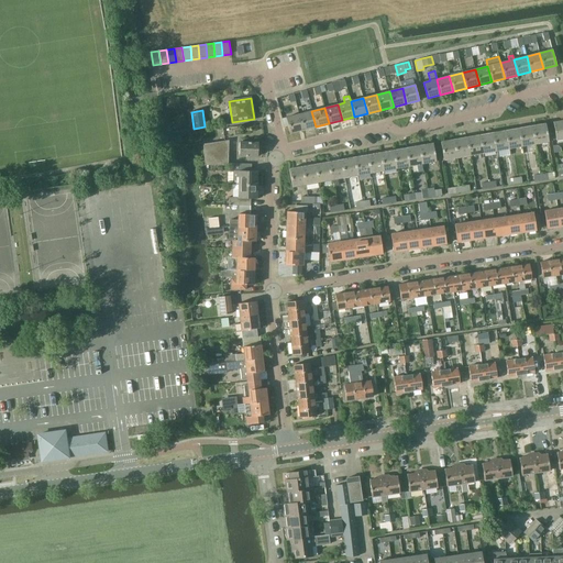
[(311,111),(299,114),(302,130),(316,127),(311,111)]
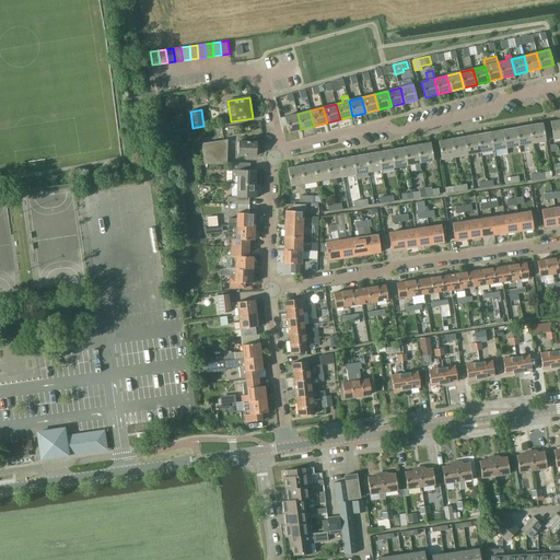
[(284,117),(289,132),(301,129),(298,114),(284,117)]
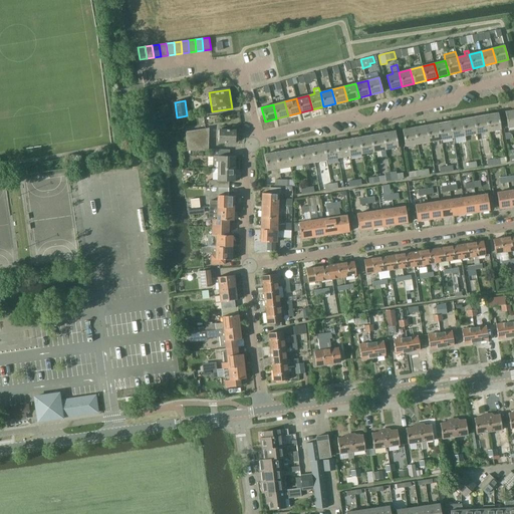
[(508,127),(513,126),(513,109),(505,111),(508,127)]
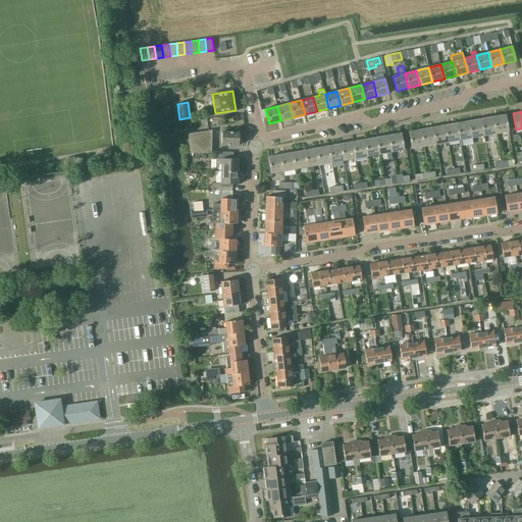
[(509,132),(506,114),(493,116),(497,134),(509,132)]
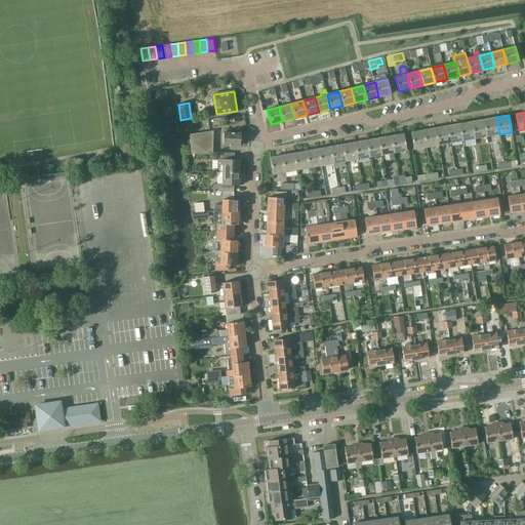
[(158,117),(149,118),(150,126),(159,125),(158,117)]
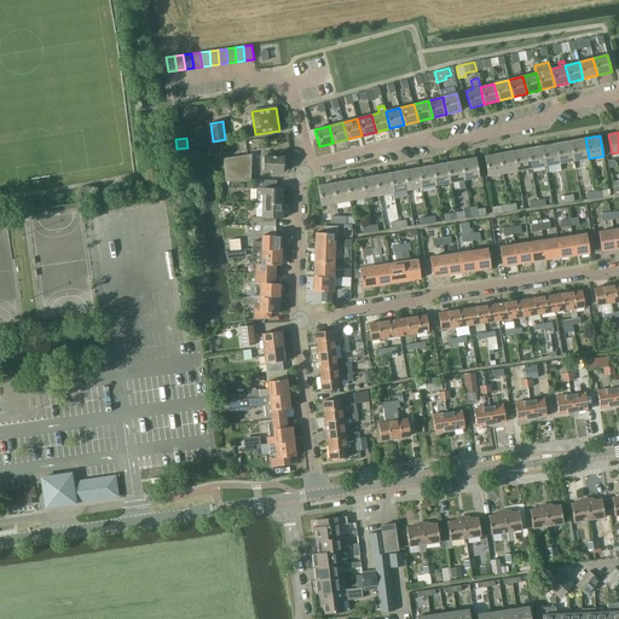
[(574,161),(589,158),(585,138),(571,140),(574,161)]
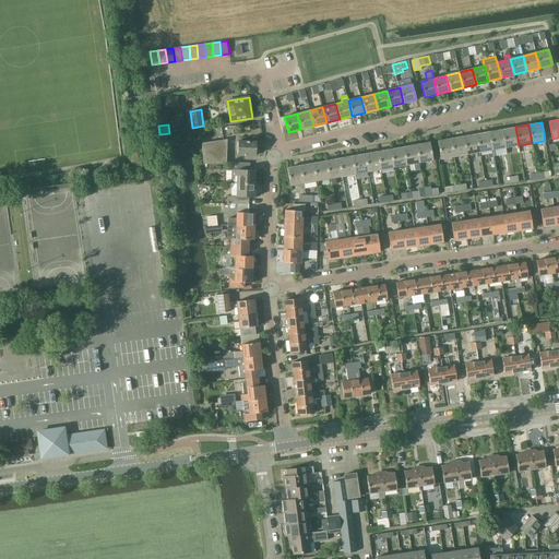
[(502,129),(506,147),(519,145),(515,127),(502,129)]
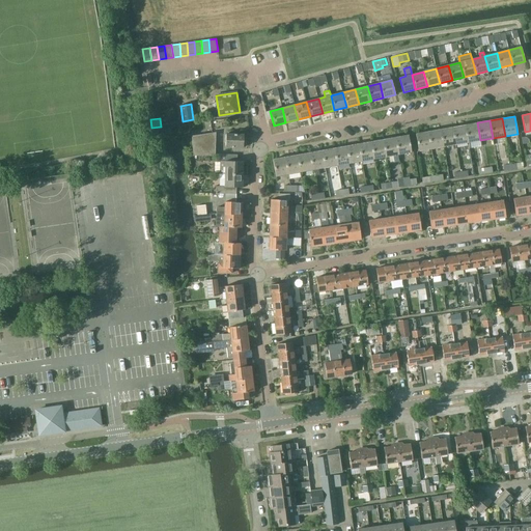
[(468,142),(480,140),(477,122),(465,126),(468,142)]
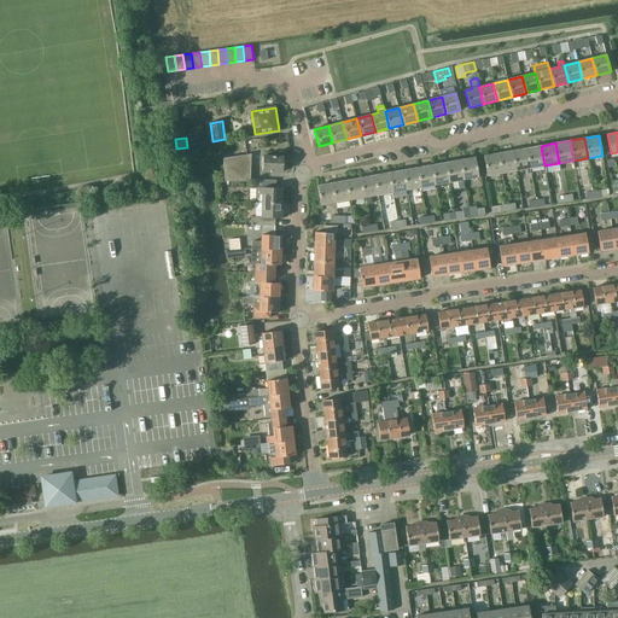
[(541,146),(526,149),(530,168),(544,165),(541,146)]
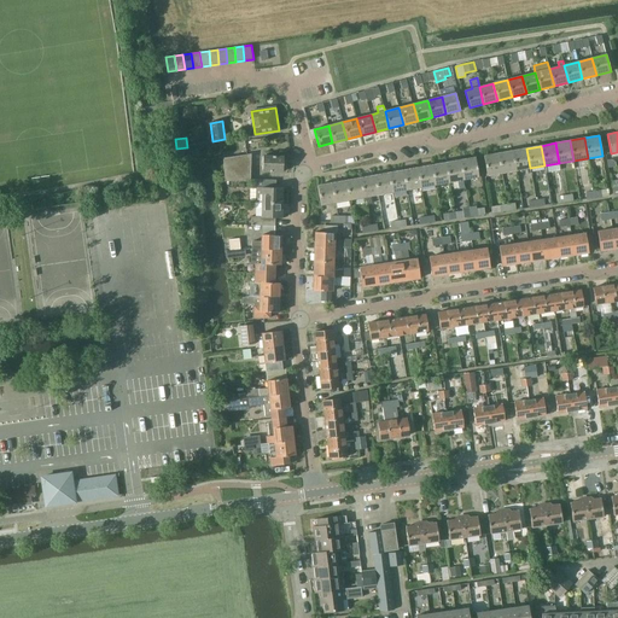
[(530,168),(526,149),(513,151),(516,170),(530,168)]
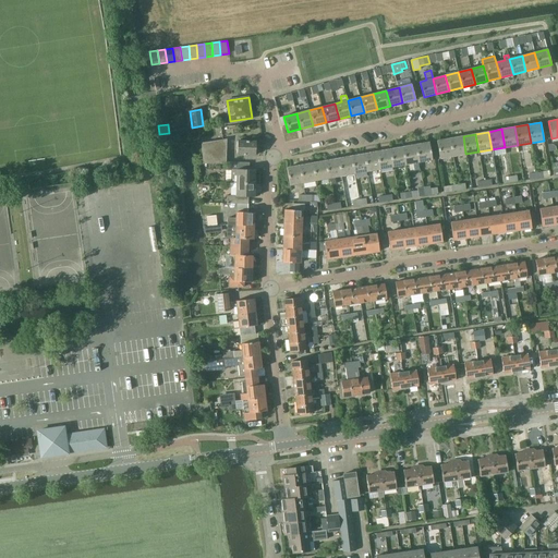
[(463,136),(450,138),(452,156),(465,154),(463,136)]
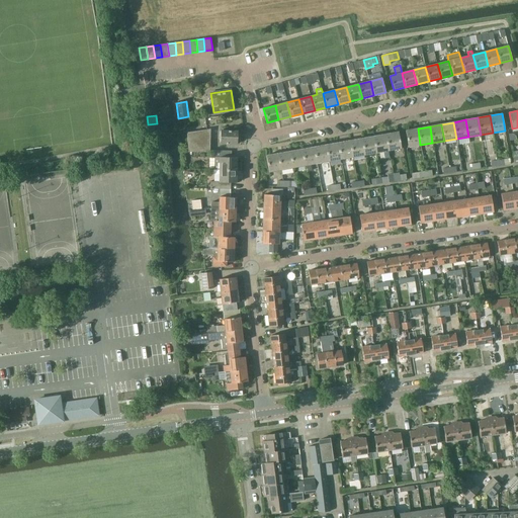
[(210,128),(187,133),(188,152),(209,152),(210,128)]
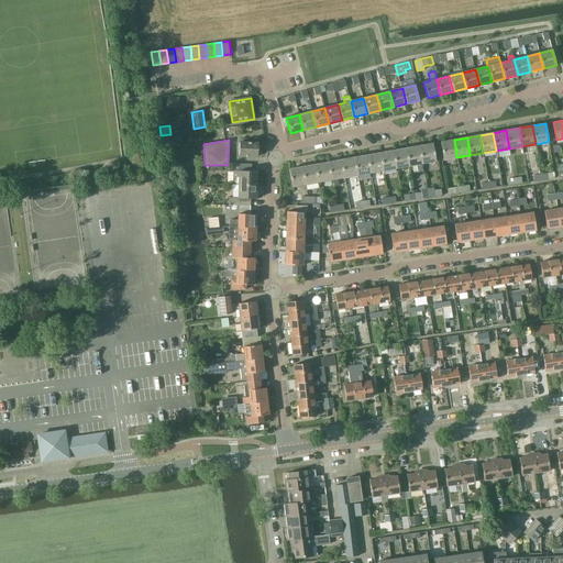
[(441,142),(444,159),(456,157),(454,140),(441,142)]
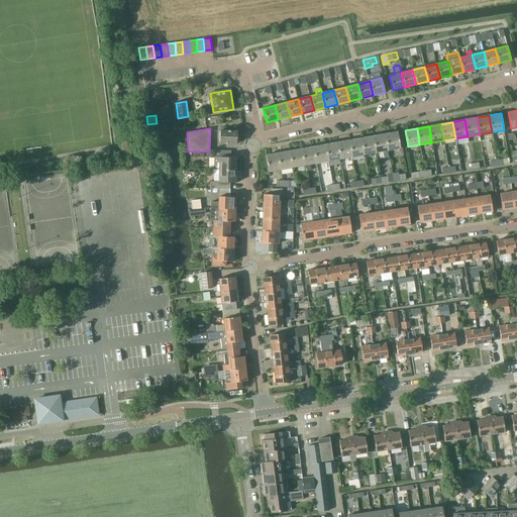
[(219,143),(236,143),(237,130),(220,130),(219,143)]
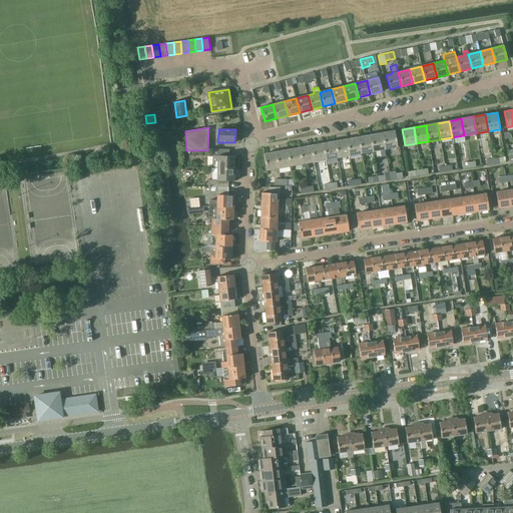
[(395,130),(383,132),(386,149),(398,146),(395,130)]
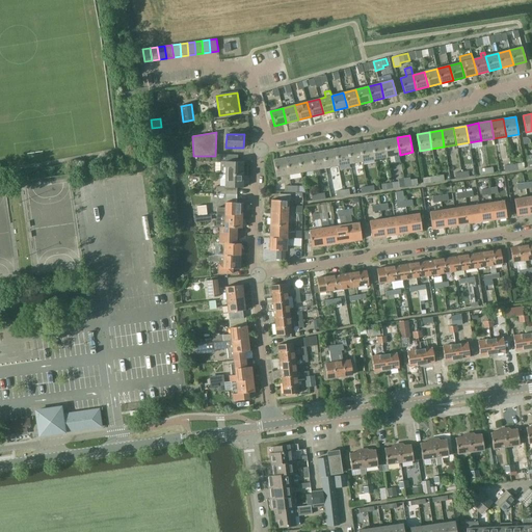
[(400,155),(397,137),(384,139),(388,157),(400,155)]
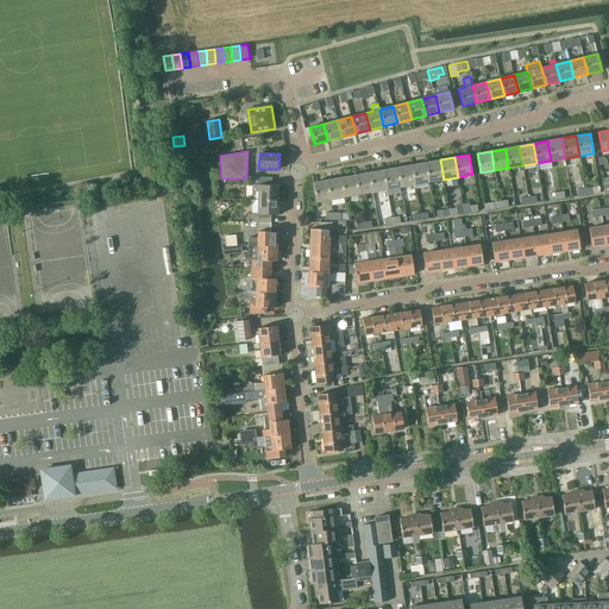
[(440,159),(426,163),(429,182),(444,180),(440,159)]
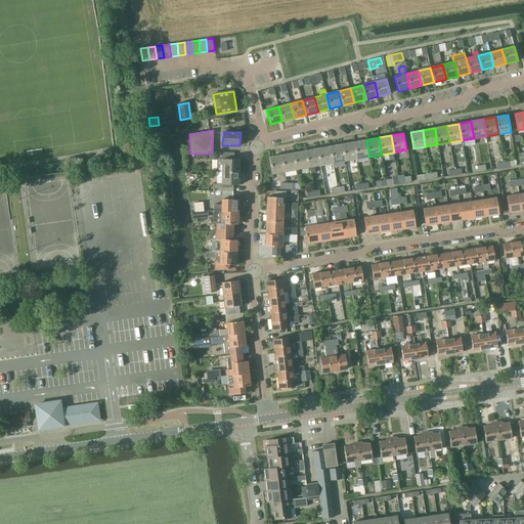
[(369,157),(366,140),(354,142),(357,159),(369,157)]
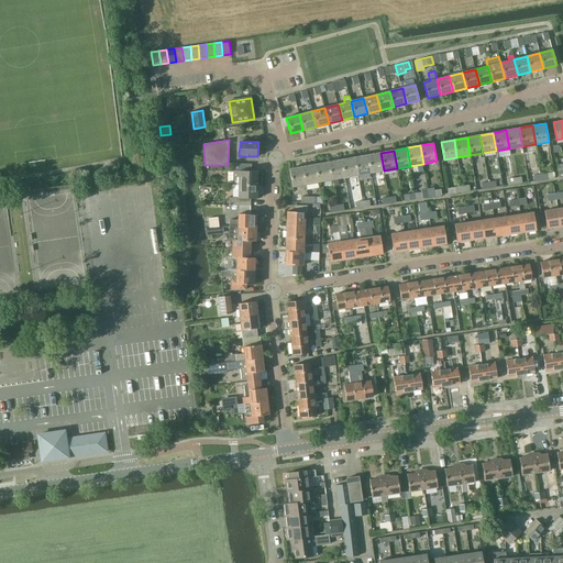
[(381,153),(367,155),(371,173),(384,170),(381,153)]
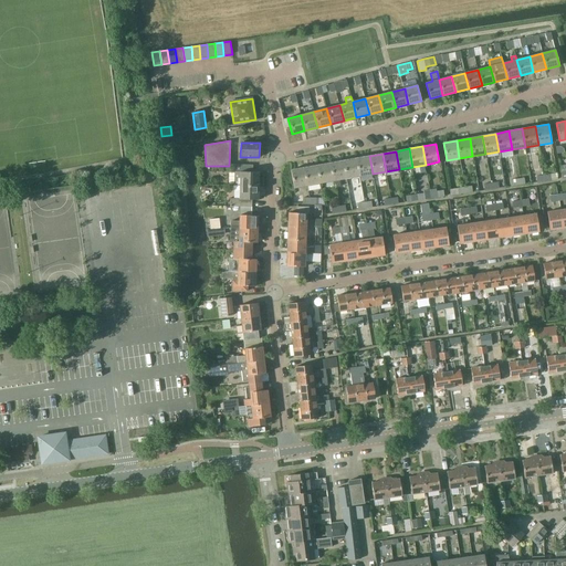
[(373,174),(369,156),(356,158),(359,176),(373,174)]
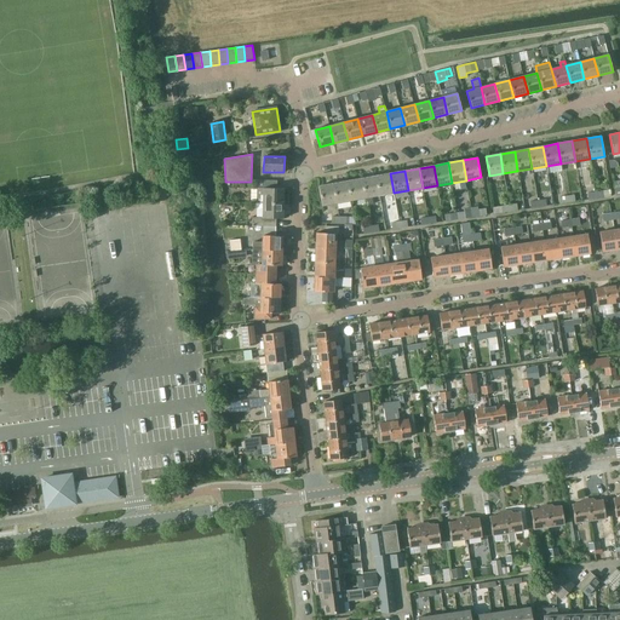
[(390,173),(375,176),(379,195),(394,193),(390,173)]
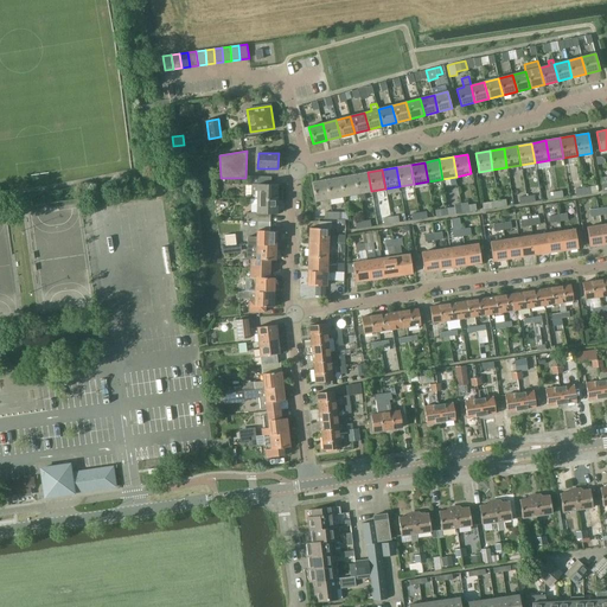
[(365,200),(364,193),(371,191),(368,172),(353,174),(357,195),(357,193),(359,202),(365,200)]
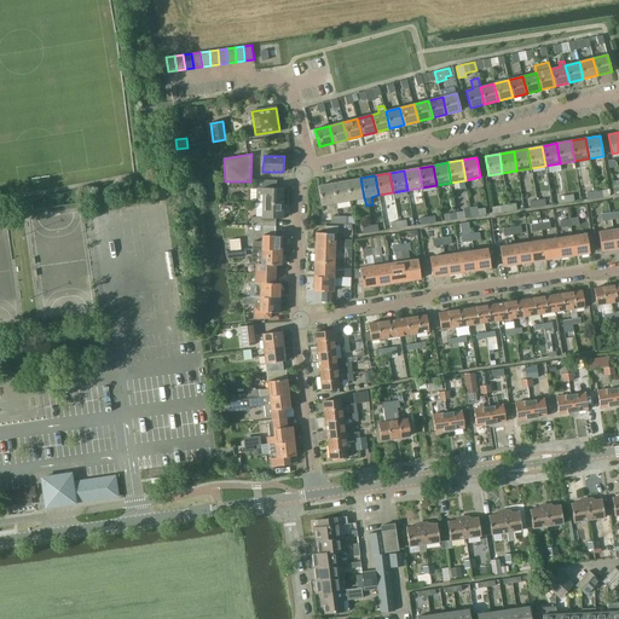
[(350,201),(364,198),(360,178),(346,180),(350,201)]
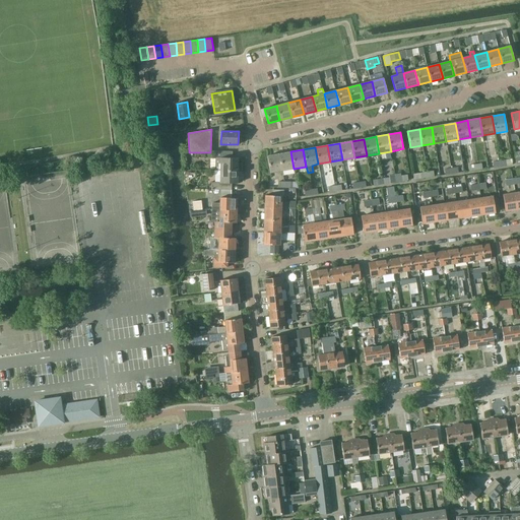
[(215,157),(215,170),(238,171),(238,158),(233,157),(233,151),(212,150),(212,157),(215,157)]
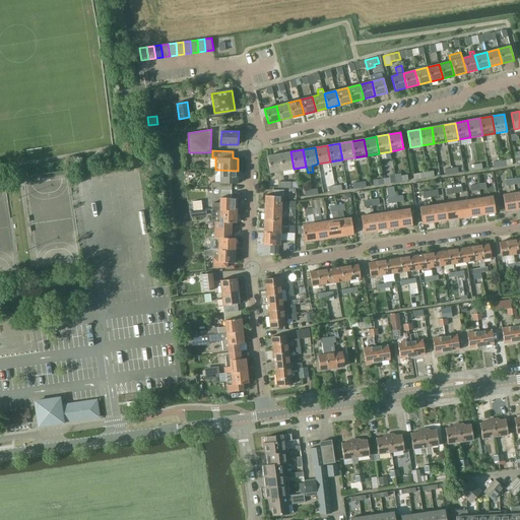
[(290,151),(278,154),(281,171),(294,169),(290,151)]
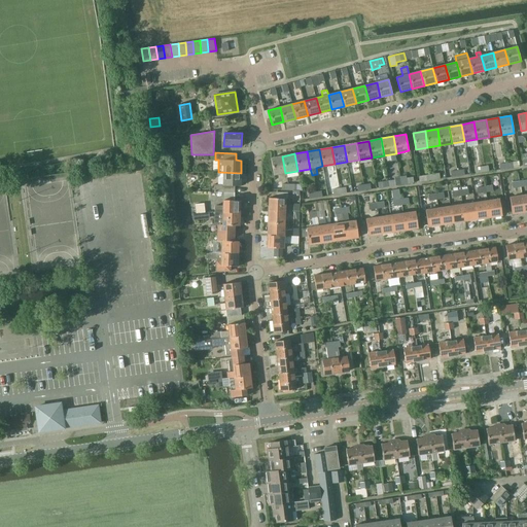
[(271,159),(274,175),(285,173),(282,156),(271,159)]
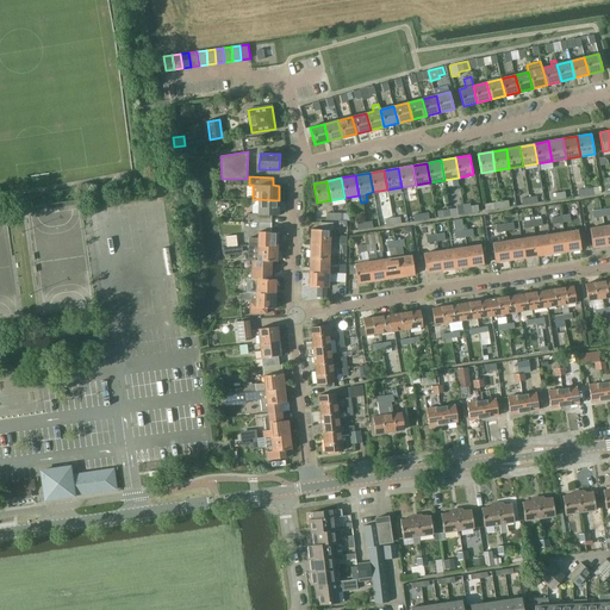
[(248,222),(259,222),(259,223),(272,223),(272,215),(278,216),(279,200),(253,199),(251,199),(251,205),(259,205),(257,215),(248,213),(248,222)]
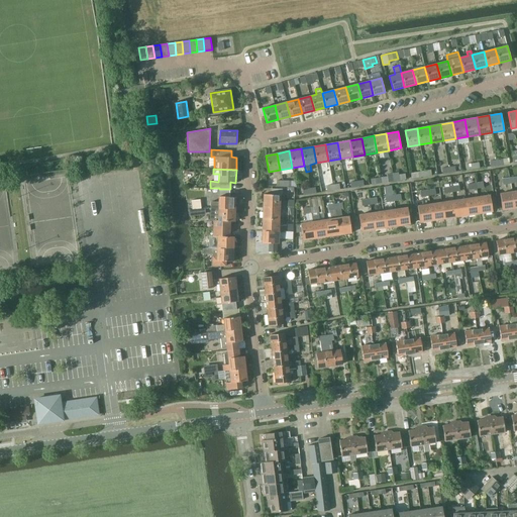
[(268,180),(268,186),(282,187),(282,181),(277,181),(277,178),(268,180)]
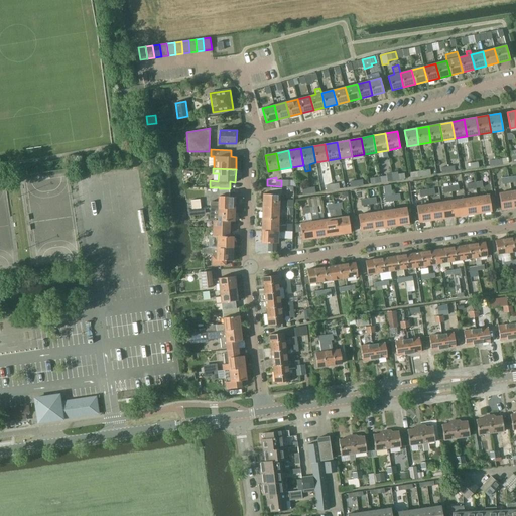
[(383,186),(386,202),(393,201),(392,195),(390,185),(383,186)]
